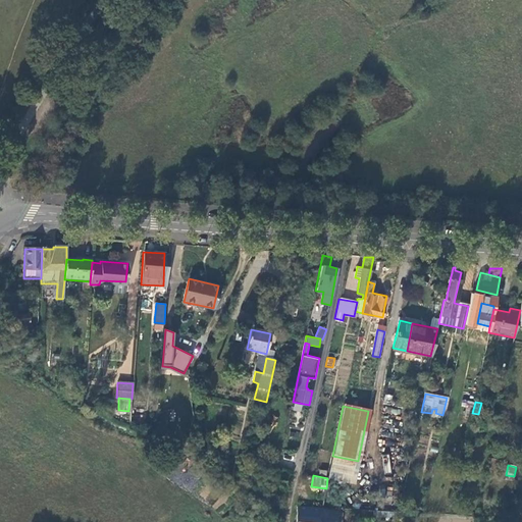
[(299,509),(297,521),(319,521),(321,511),(299,509)]
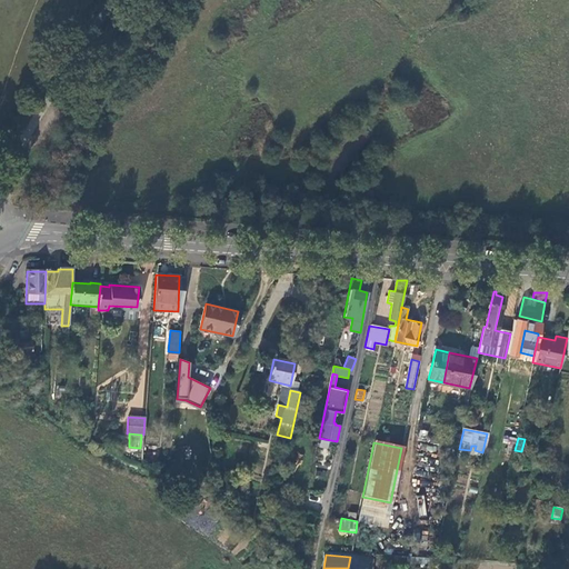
[(411,556),(410,563),(427,566),(428,558),(411,556)]
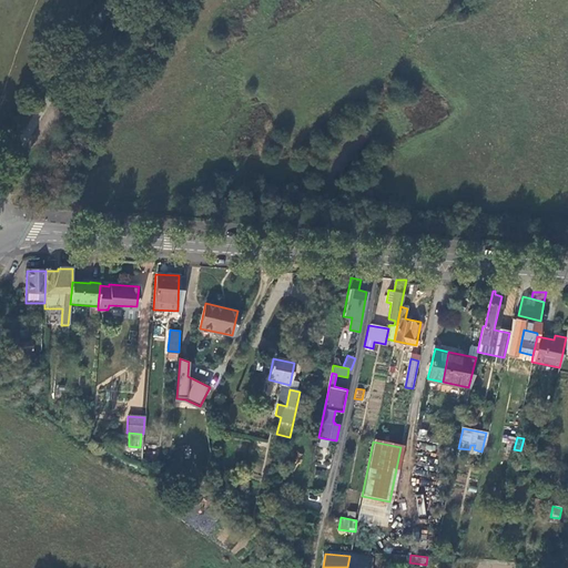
All buildings are outlined.
